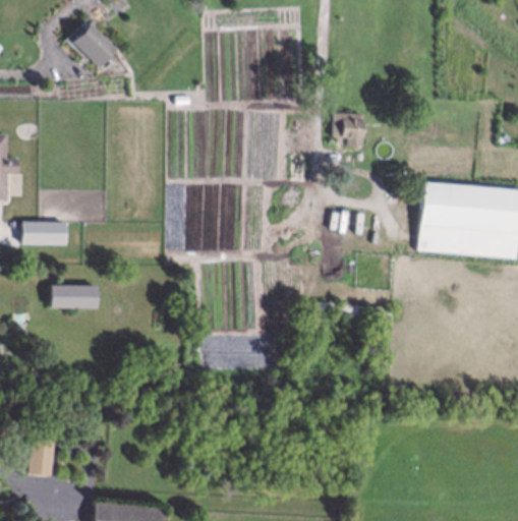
[(73,41),(91,23),(117,49),(100,67),(73,41)]
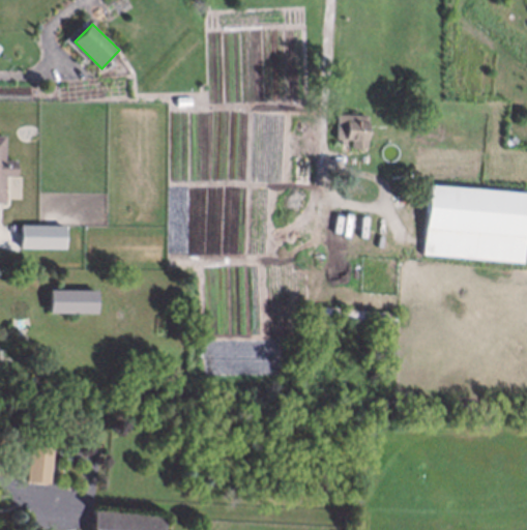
[(354,140),(353,148),(369,148),(370,115),(340,114),(339,140),(354,140)]
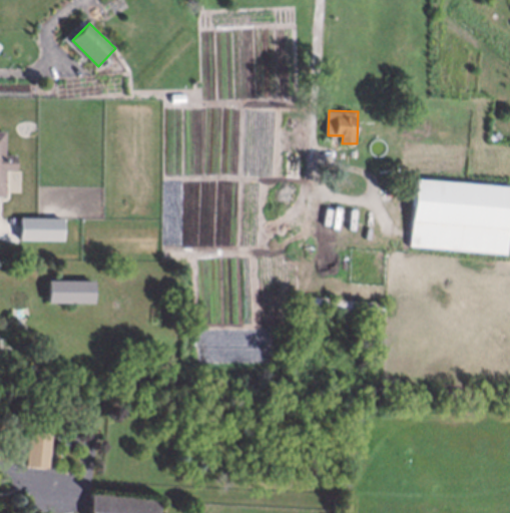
[(0,131),(7,132),(6,156),(18,156),(17,172),(7,171),(6,197),(0,196),(0,131)]
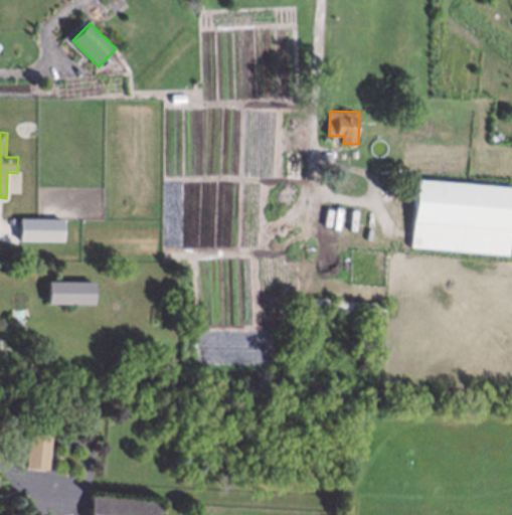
[(511,188),(418,179),(412,248),(511,256),(511,188)]
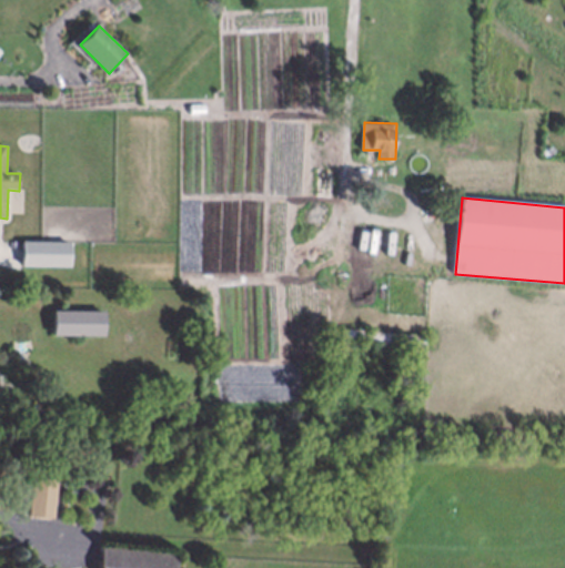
[(24,242),(23,267),(72,269),(72,243),(24,242)]
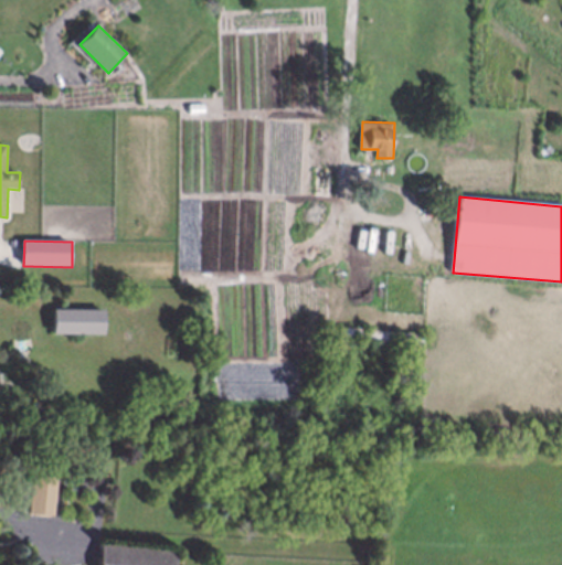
[(56,310),(55,334),(105,336),(105,311),(56,310)]
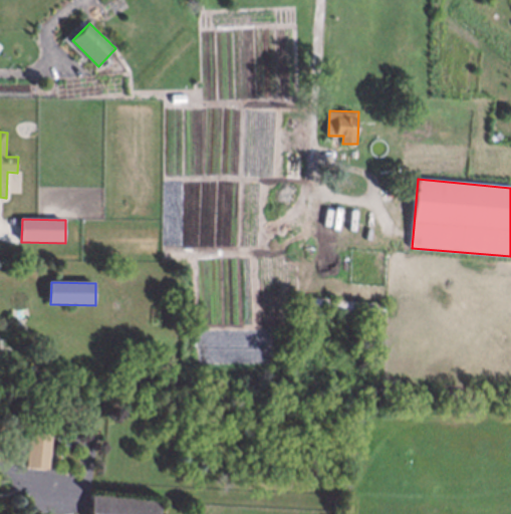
[(32,433),(28,467),(52,470),(56,436),(32,433)]
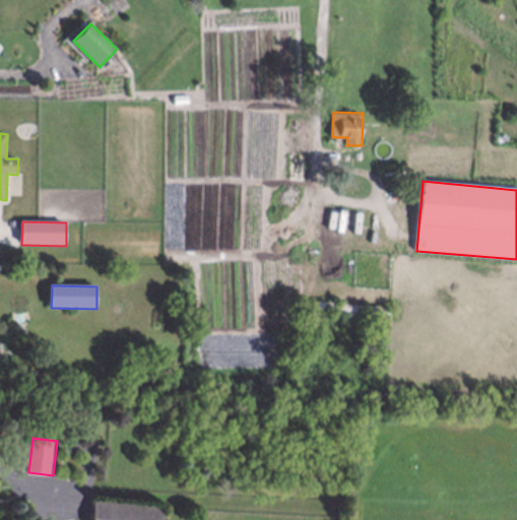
[(95,501),(92,519),(163,519),(165,509),(95,501)]
